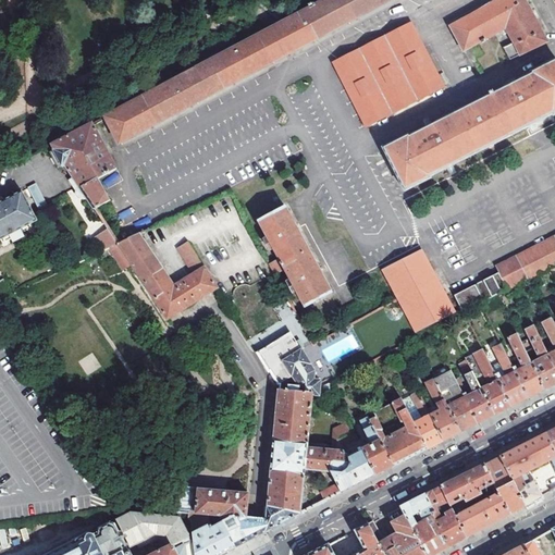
[(308,7),(103,114),(110,126),(118,142),(223,86),(305,44),(387,0),(321,0),(315,3),(312,1),(311,2),(310,1),(307,3),(308,7)]
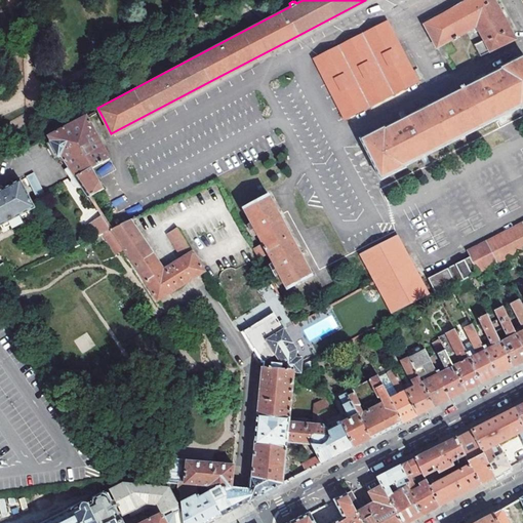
[(465,0),(423,23),(436,46),(451,38),(451,40),(456,38),(455,36),(471,29),(475,26),(477,31),(482,40),(474,44),(480,55),(515,37),(494,0),(465,0)]
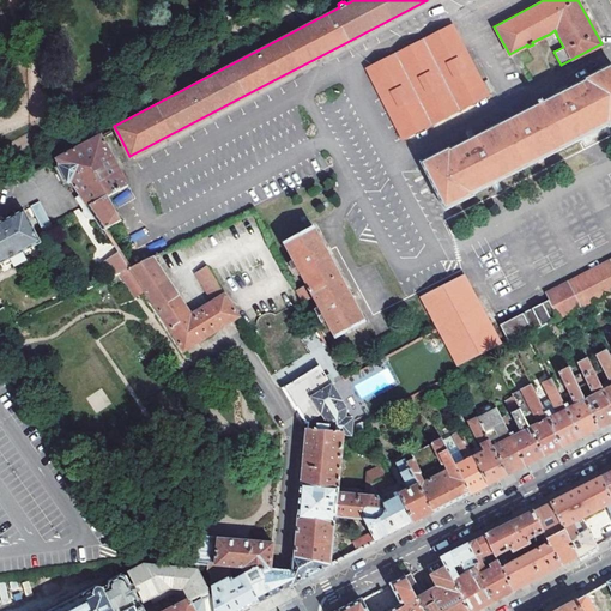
[(451,23),(366,67),(401,137),(487,92),(451,23)]
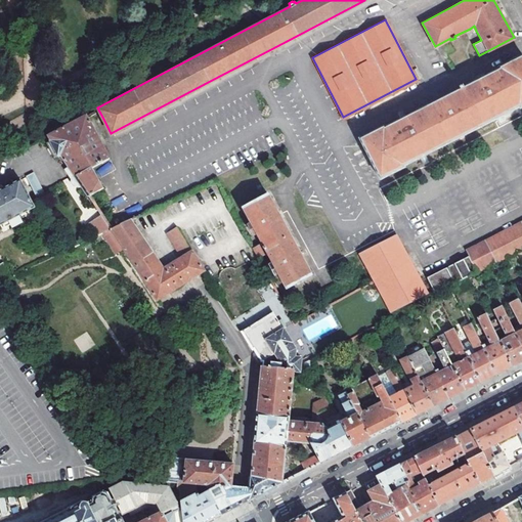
[(383,126),(359,137),(380,177),(402,165),(402,164),(417,157),(498,115),(518,104),(519,106),(521,104),(521,53),(498,66),(499,68),(478,79),(464,86),(463,84),(459,86),(460,88),(400,119),(383,127),(383,126)]
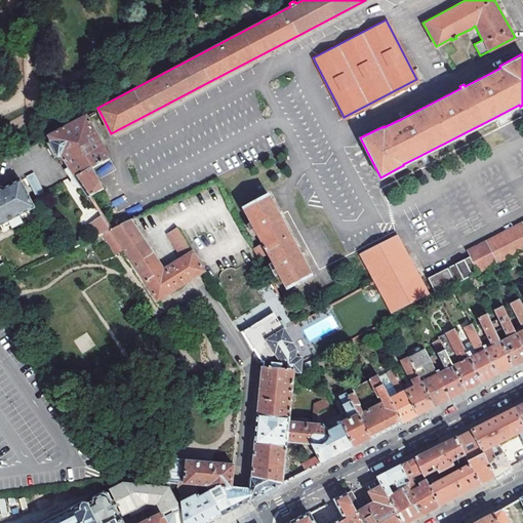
[(50,139),(61,155),(69,166),(65,168),(72,178),(70,182),(72,185),(75,185),(79,182),(88,195),(105,187),(92,168),(108,157),(86,114),(47,134),(50,139)]
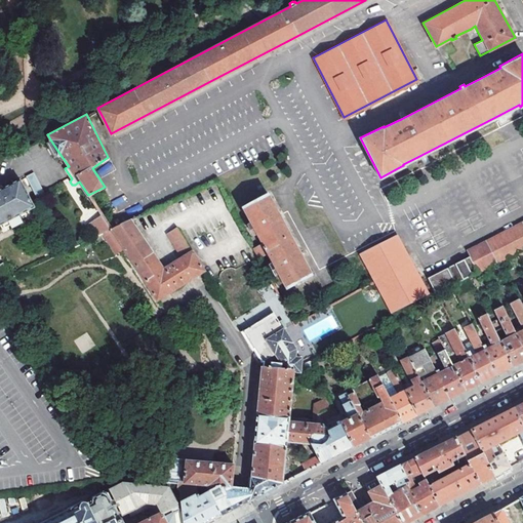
[(61,155),(50,139),(46,143),(56,158),(61,155)]
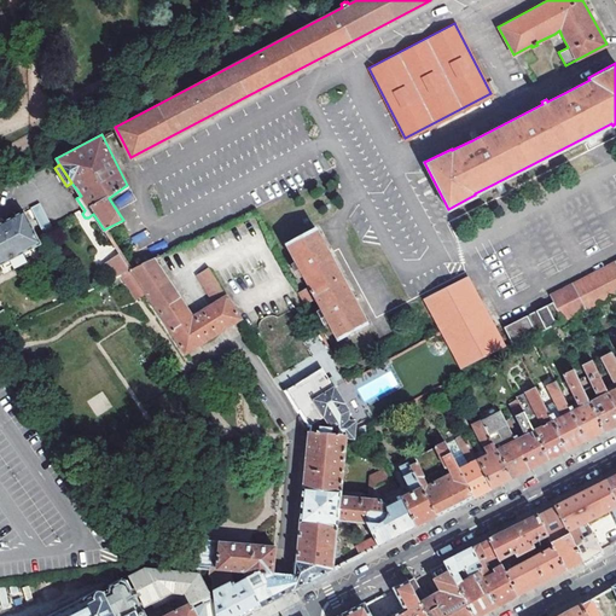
[(40,203),(30,208),(39,222),(47,218),(40,203)]
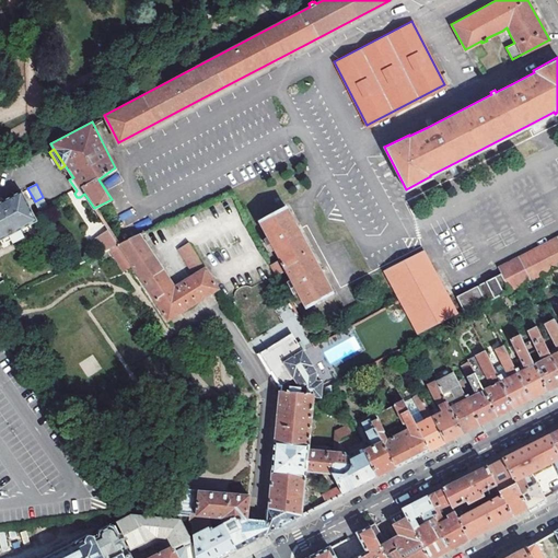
[(25,189),(21,192),(27,204),(31,201),(25,189)]
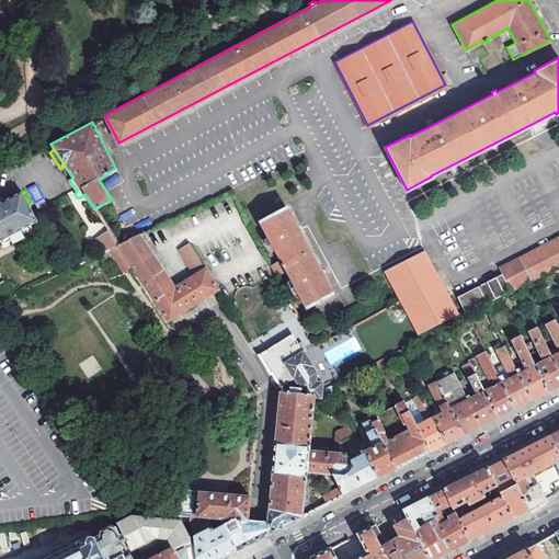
[(36,221),(27,204),(21,192),(0,202),(0,240),(30,225),(36,221)]
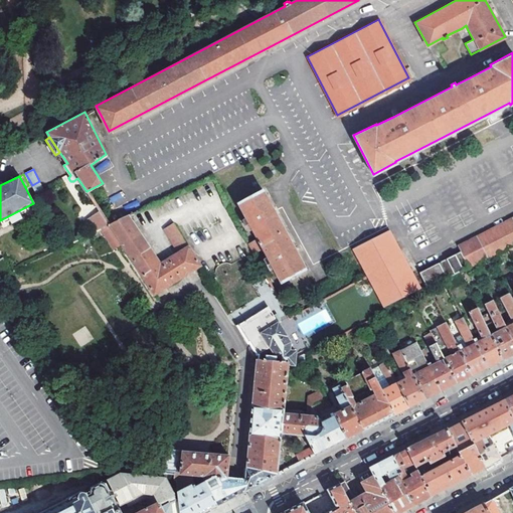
[(263,190),(238,202),(245,216),(242,218),(248,228),(251,227),(257,236),(247,241),(252,250),(262,245),(267,255),(264,258),(270,269),(274,267),(281,282),(305,269),(294,248),(275,212),(263,190)]
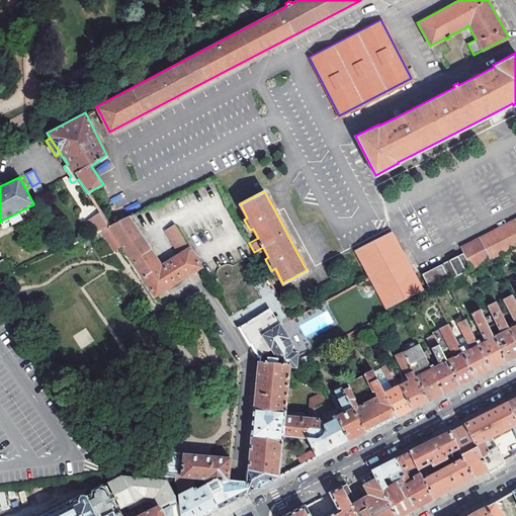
[(27,207),(0,222),(4,229),(31,215),(27,207)]
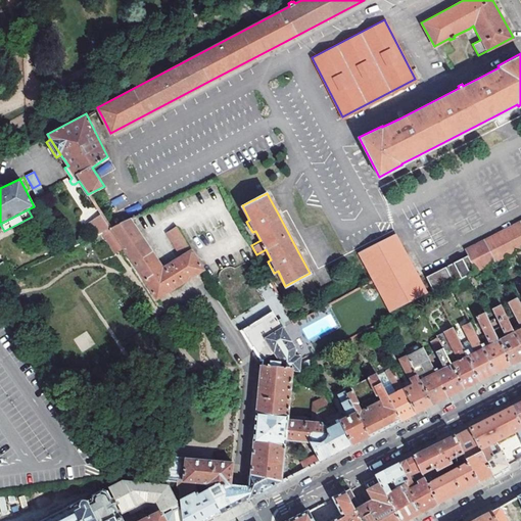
[(93,218),(102,231),(110,227),(100,212),(93,218)]
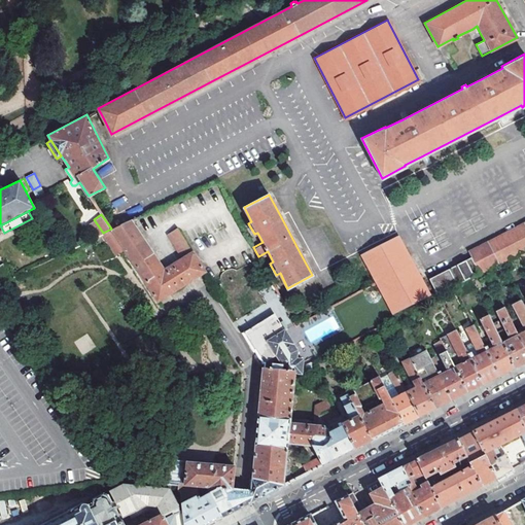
[(103,233),(94,219),(90,221),(99,235),(102,234),(103,233)]
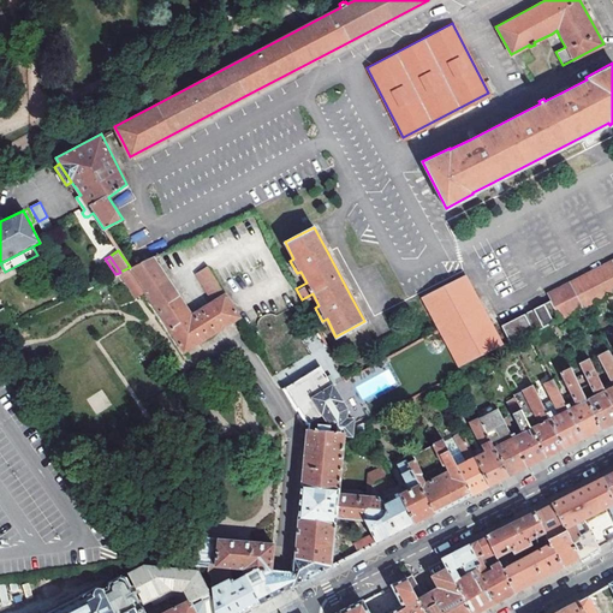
[(130,267),(146,291),(186,351),(238,314),(225,291),(213,299),(192,313),(154,256),(130,267)]
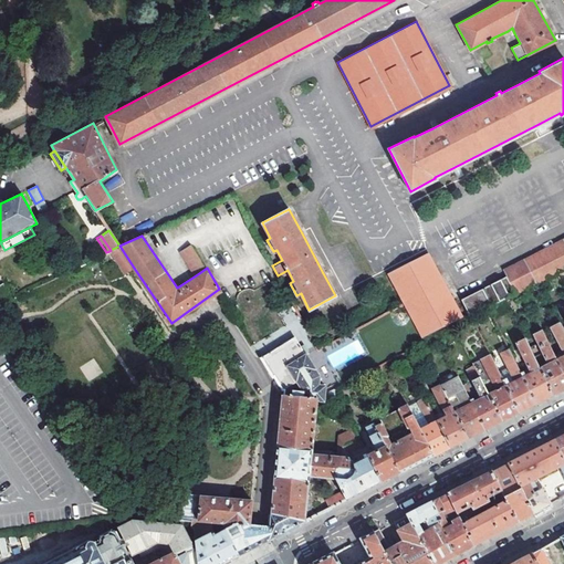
[(472,291),(459,298),(469,316),(563,268),(563,237),(502,269),(504,274),(480,288),(479,286),(471,290),(472,291)]
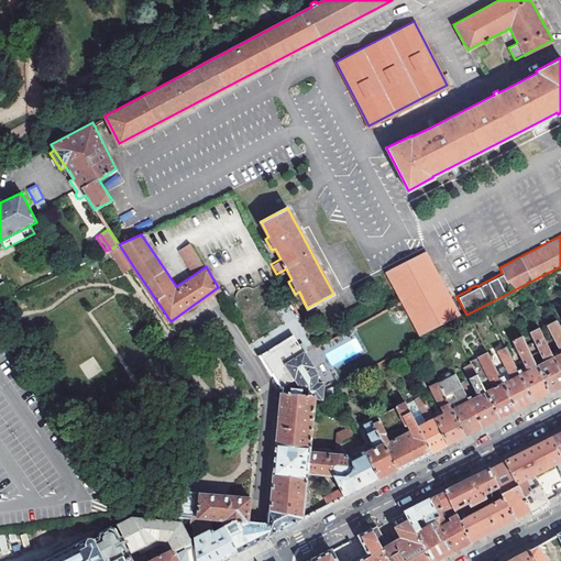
[(189,241),(179,248),(195,274),(206,266),(189,241)]
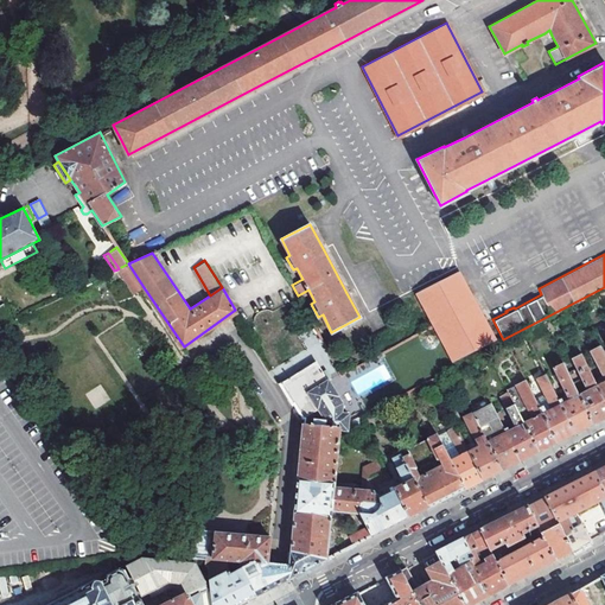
[(144,287),(128,263),(119,268),(118,269),(133,292),(144,287)]
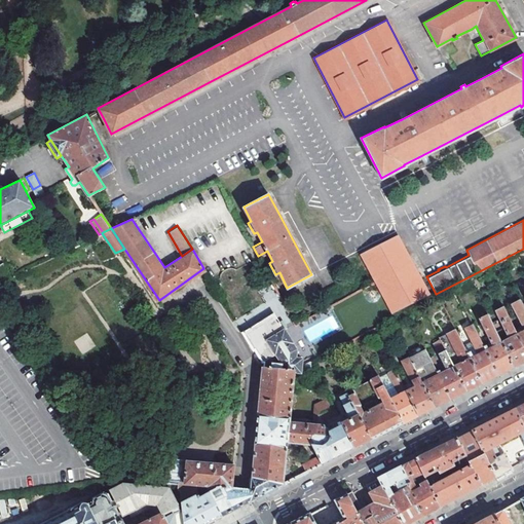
[(396,234),(360,254),(374,281),(391,312),(427,292),(396,234)]
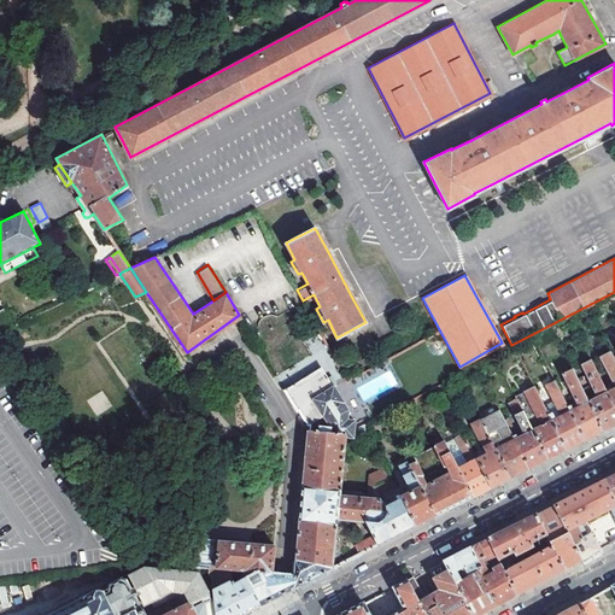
[(591,308),(595,316),(613,306),(609,298),(591,308)]
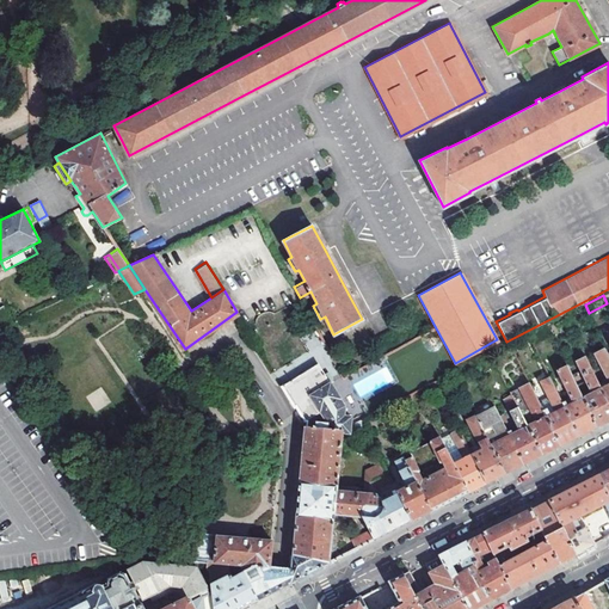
[(0,315),(5,325),(13,321),(5,303),(0,306),(0,315)]
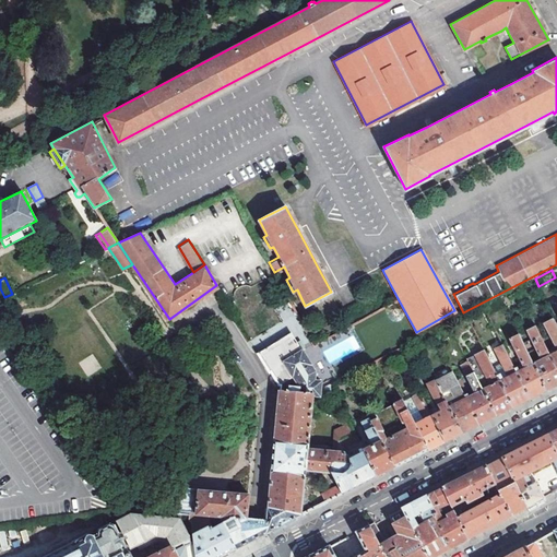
[(518,287),(522,297),(540,288),(538,286),(535,279),(518,287)]
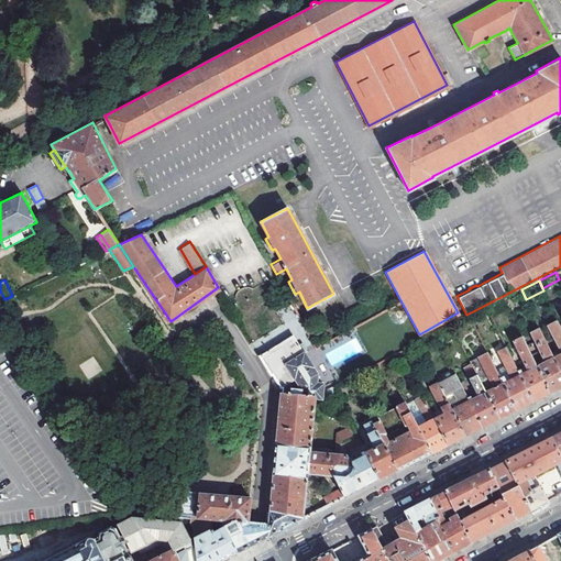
[(507,306),(504,298),(486,307),(490,315),(507,306)]
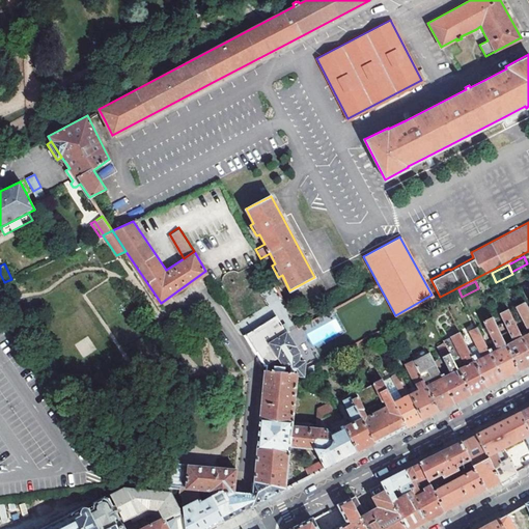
[(528,332),(522,337),(528,353),(528,308),(526,302),(517,306),(528,331),(528,332)]
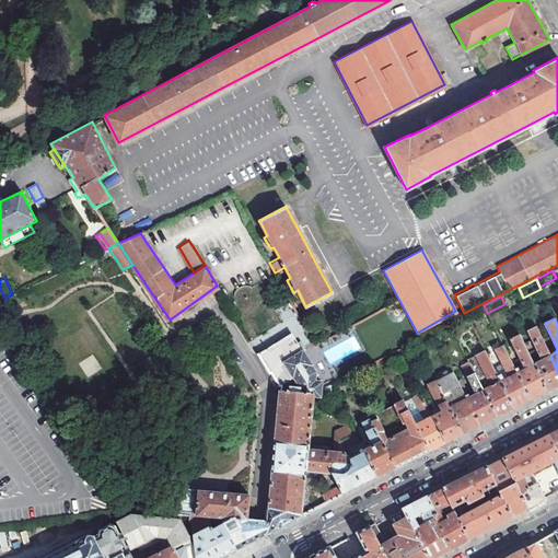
[(525,347),(546,390),(557,383),(557,382),(557,372),(550,356),(536,325),(527,329),(539,353),(535,356),(530,344),(525,347)]
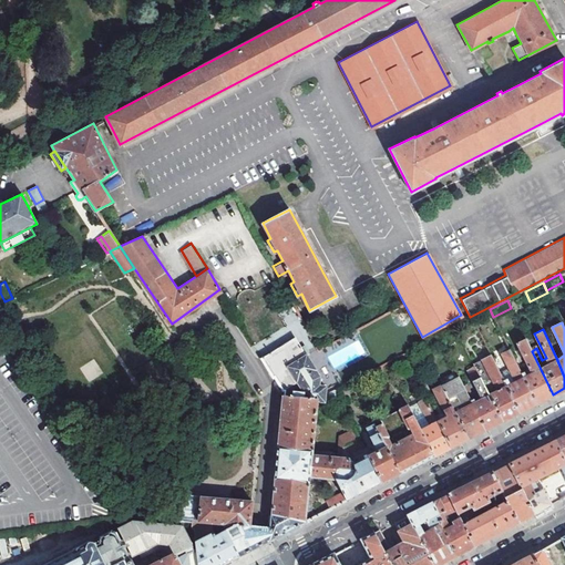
[(258,525),(248,524),(234,523),(224,528),(211,535),(208,531),(199,536),(198,521),(197,521),(191,521),(191,525),(194,525),(195,531),(197,564),(218,564),(236,556),(258,545),(265,542),(266,541),(270,538),(275,536),(276,538),(298,526),(298,525),(305,521),(309,478),(335,480),(343,480),(346,480),(348,480),(349,478),(351,478),(352,475),(353,473),(355,472),(355,470),(355,468),(353,465),(353,464),(353,463),(352,462),(351,460),(349,459),(347,458),(346,458),(336,458),(311,455),(317,402),(324,402),(326,388),(318,387),(318,378),(315,371),(317,370),(307,355),(306,356),(295,336),(260,356),(271,376),(274,375),(283,388),(284,387),(287,391),(285,393),(269,526),(258,525)]
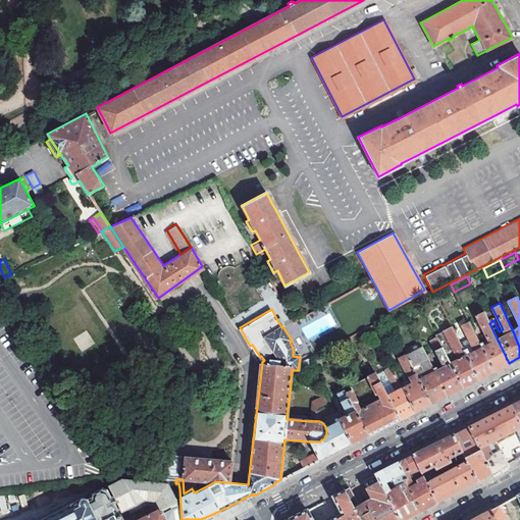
[(478,341),(492,371),(504,365),(509,363),(489,323),(483,310),(475,314),(485,338),(478,341)]
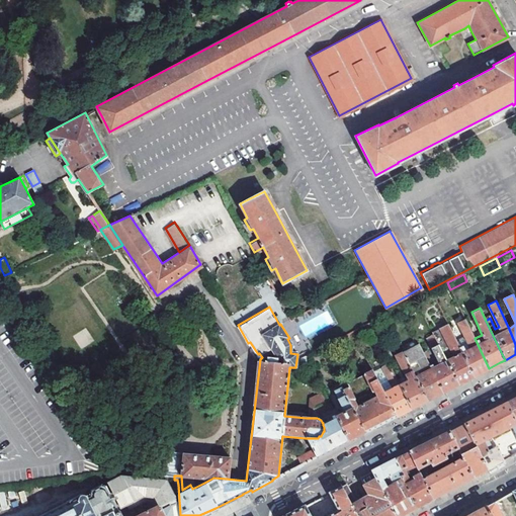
[(455,340),(474,376),(485,370),(489,368),(475,338),(464,318),(456,322),(463,336),(455,340)]
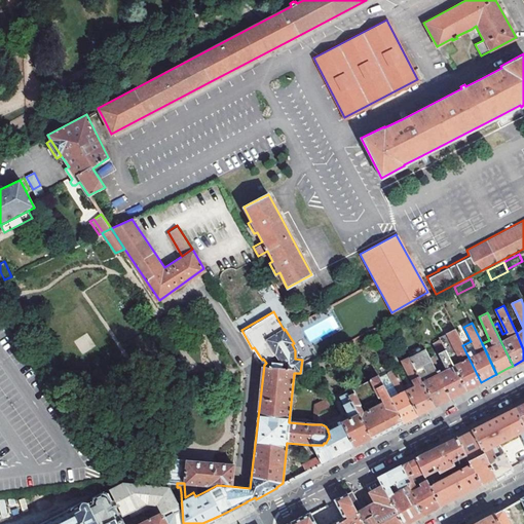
[(443,337),(439,339),(444,349),(464,389),(476,384),(481,382),(462,345),(453,328),(444,333),(451,346),(453,344),(461,362),(456,365),(443,337)]
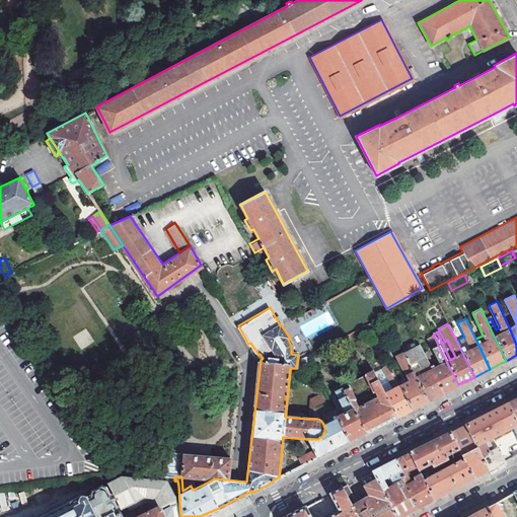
[(428,338),(432,348),(438,345),(433,335),(428,338)]
